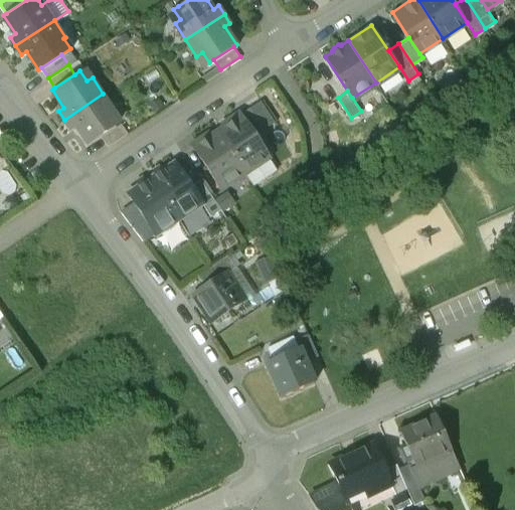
[(103,94),(64,120),(70,128),(75,125),(88,143),(101,134),(116,125),(109,114),(114,111),(103,94)]
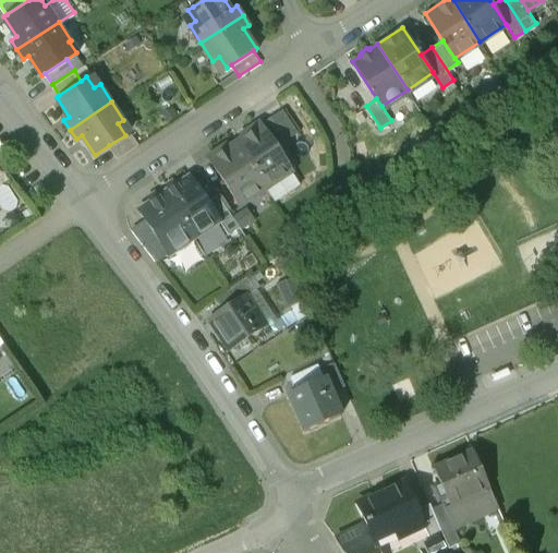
[(259,122),(275,145),(284,139),(283,135),(270,115),(259,122)]
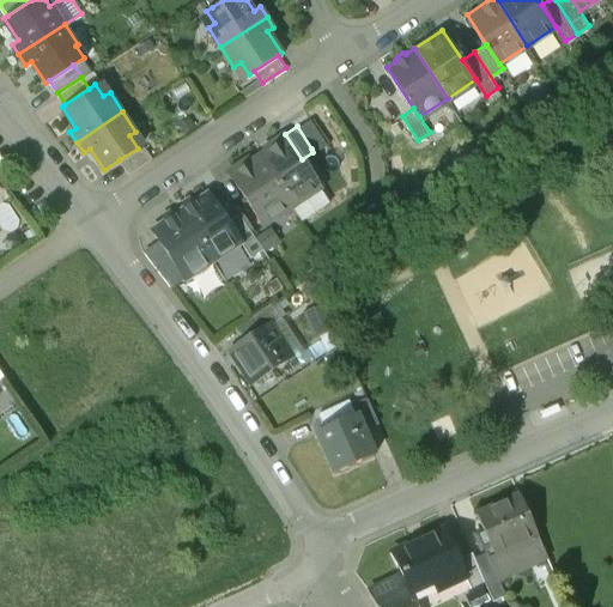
[(302,159),(285,134),(271,144),(272,145),(259,155),(291,205),(319,186),(302,159)]
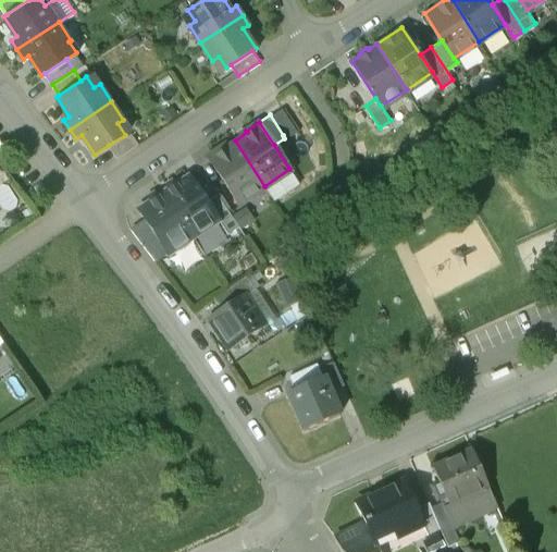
[(131,131),(125,135),(109,145),(116,156),(138,142),(131,131)]
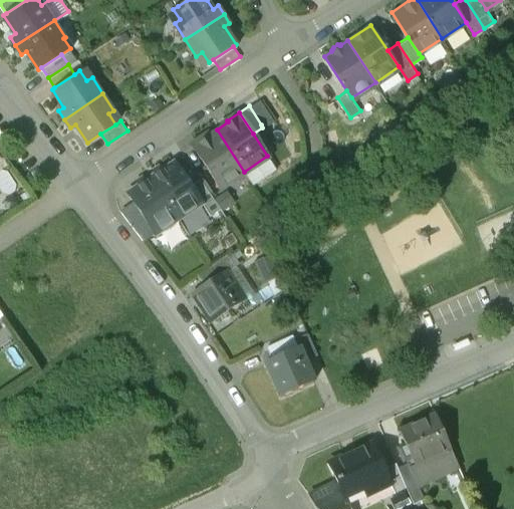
[(244,172),(217,130),(205,137),(204,136),(192,144),(221,187),(244,172)]
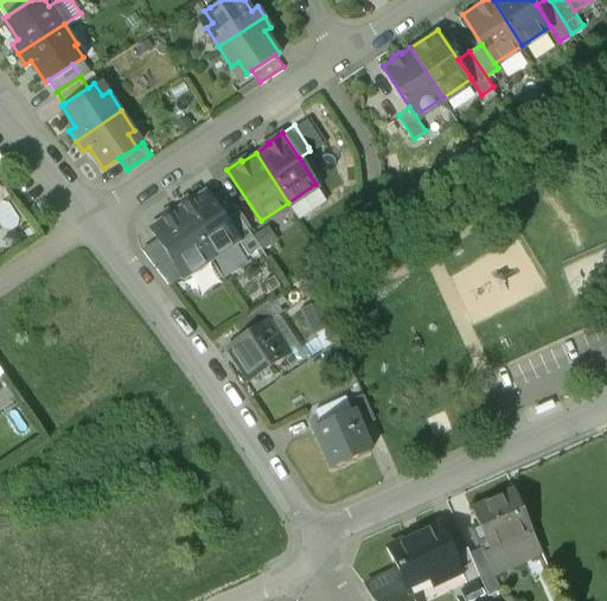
[(224,217),(205,189),(178,208),(211,256),(238,238),(224,217)]
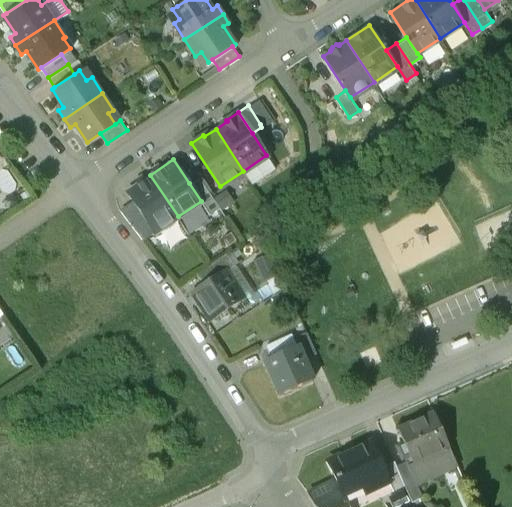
[(150,175),(127,190),(133,200),(153,230),(154,232),(178,216),(150,175)]
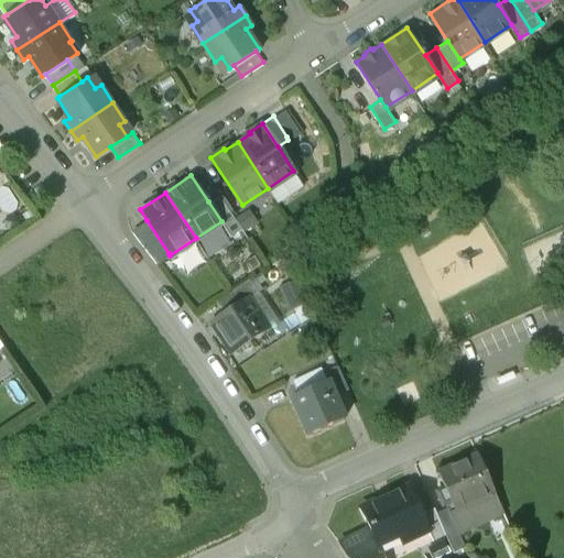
[(219,194),(208,201),(221,221),(230,234),(241,228),(219,194)]
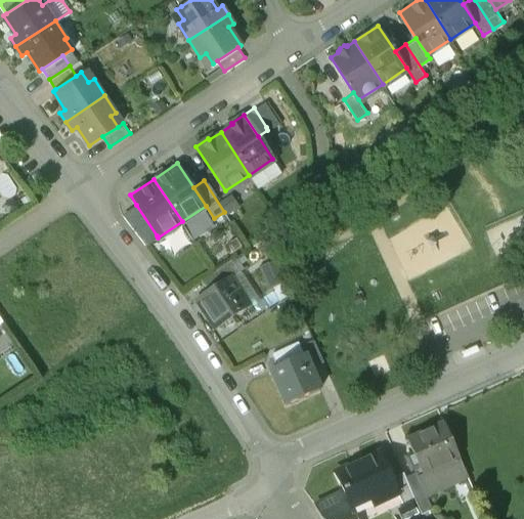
[(145,243),(157,235),(136,205),(123,214),(145,243)]
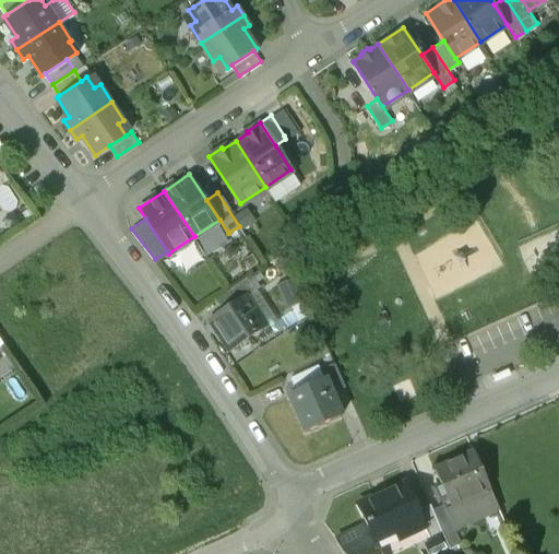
[(223,309),(246,294),(247,294),(256,289),(247,275),(214,297),(223,309)]
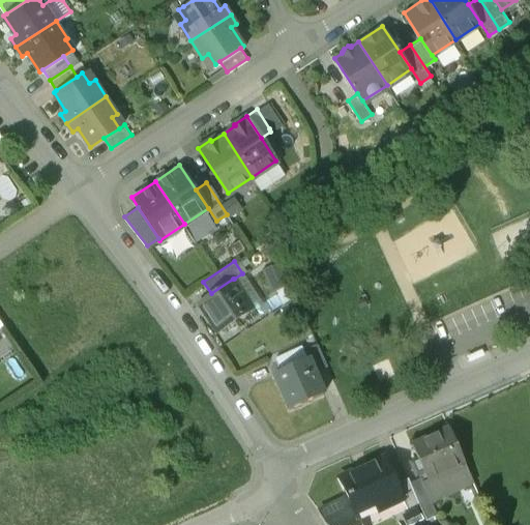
[(211,293),(199,301),(217,328),(252,305),(234,279),(233,279),(211,293)]
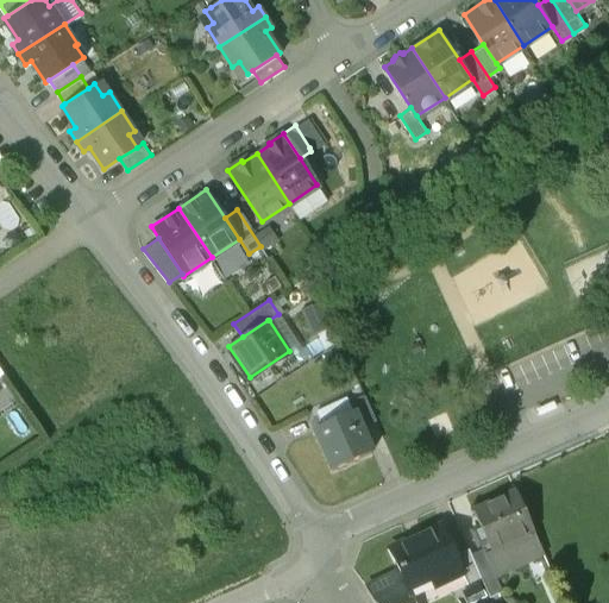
[(324,424),(353,409),(360,424),(376,416),(365,393),(349,400),(346,395),(316,408),(324,424)]
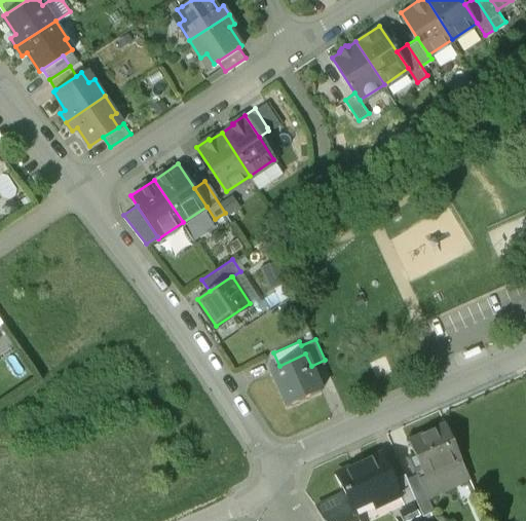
[(279,366),(271,369),(287,403),(321,387),(311,366),(305,354),(279,366)]
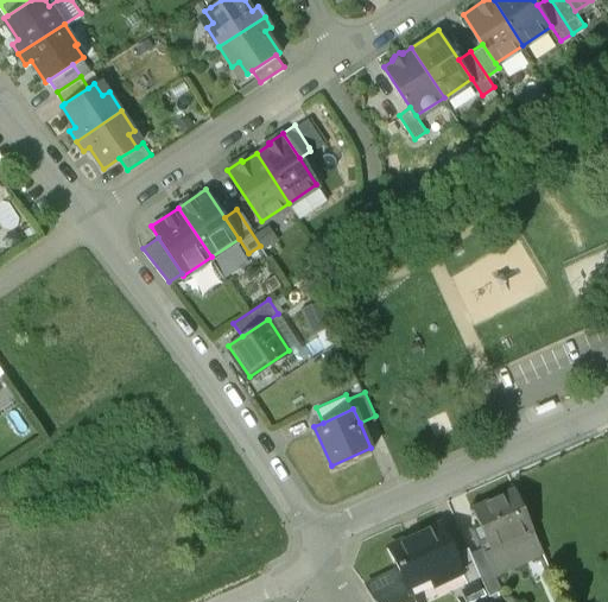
[(515,487),(474,506),(481,523),(487,536),(492,546),(487,549),(498,572),(543,551),(515,487)]
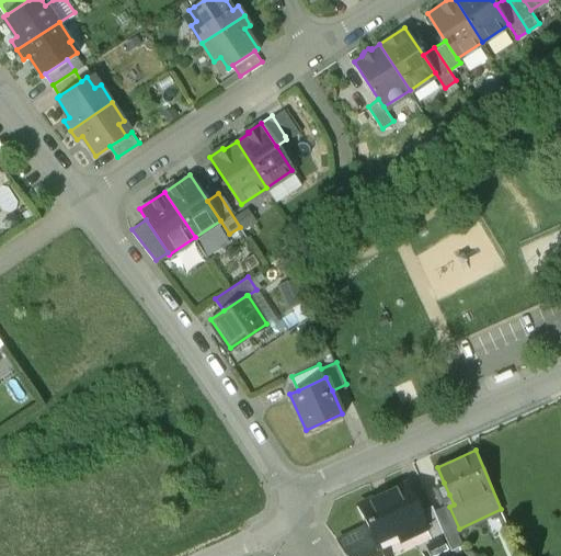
[(407,478),(358,500),(368,521),(378,544),(380,543),(378,537),(397,529),(399,534),(426,522),(426,521),(420,506),(407,478)]
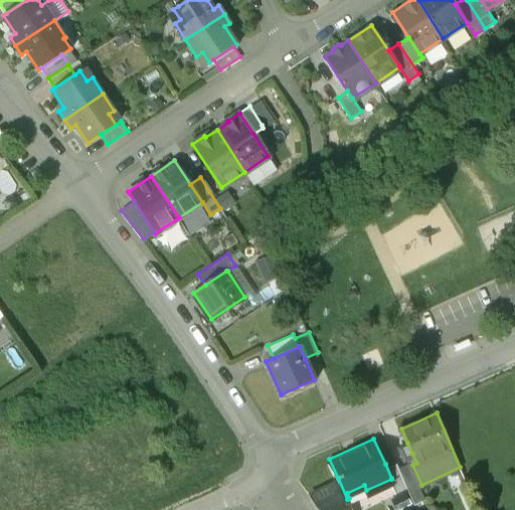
[(406,457),(412,454),(407,443),(401,446),(406,457)]
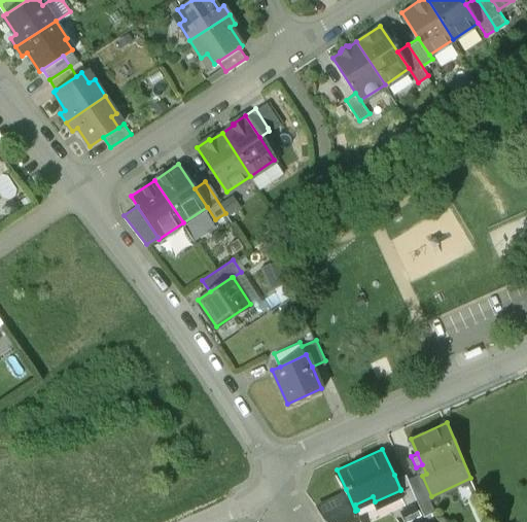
[(394,475),(400,489),(400,490),(405,499),(416,493),(409,476),(406,470),(394,475)]
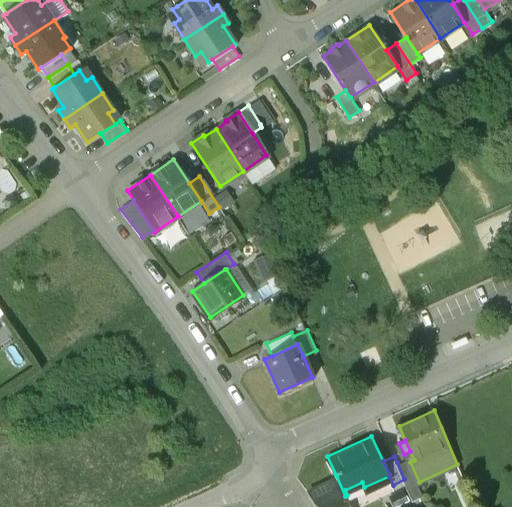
[(408,458),(397,462),(404,479),(412,495),(423,490),(419,482),(410,462),(408,458)]
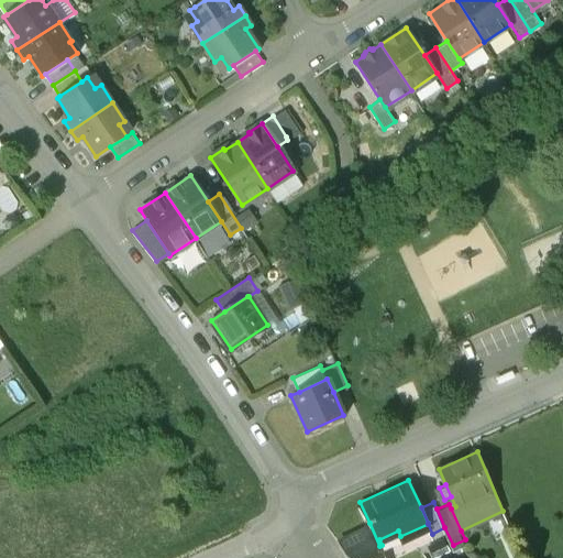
[(385,557),(379,546),(370,523),(341,538),(349,550),(355,557),(385,557)]
